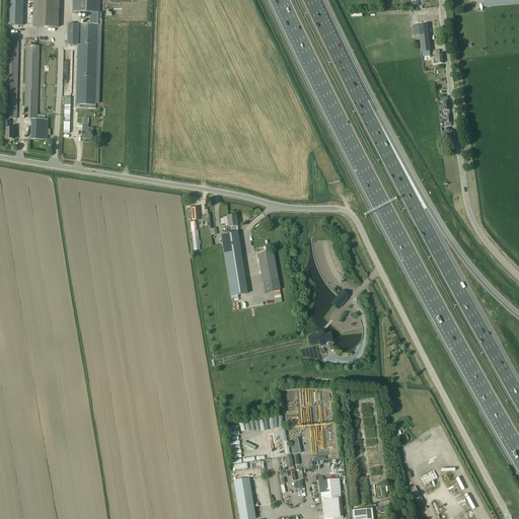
[(22,25),(23,0),(8,0),(7,25),(22,25)]
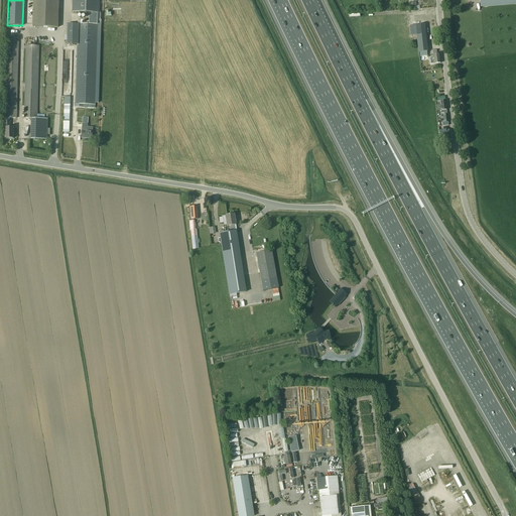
[(57,27),(57,0),(33,0),(33,26),(57,27)]
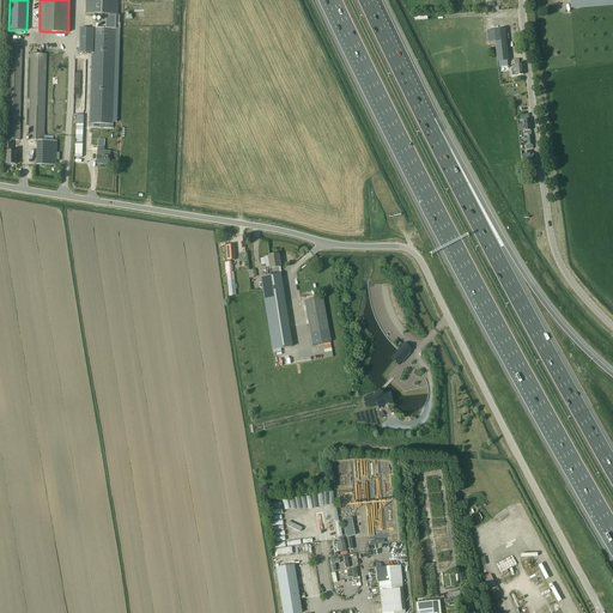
[(85,0),(85,14),(117,16),(117,0),(85,0)]
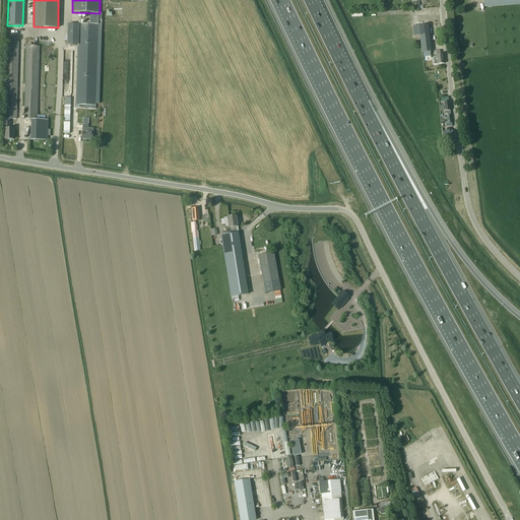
[(99,24),(79,24),(67,24),(67,45),(77,45),(75,105),(75,108),(84,109),(84,106),(88,106),(95,106),(96,106),(99,24)]
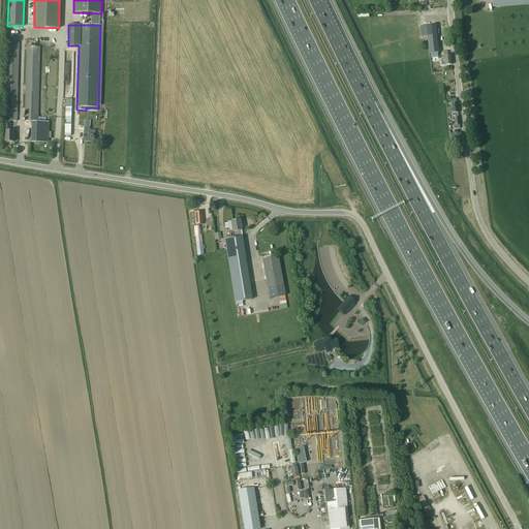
[(439,53),(436,25),(419,27),(421,37),(427,36),(429,55),(430,54),(437,53),(439,53)]
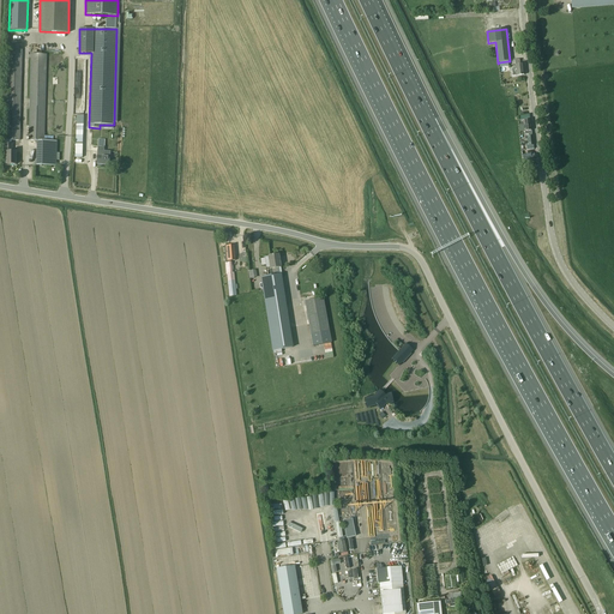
[(20,140),(23,44),(7,44),(5,140),(20,140)]
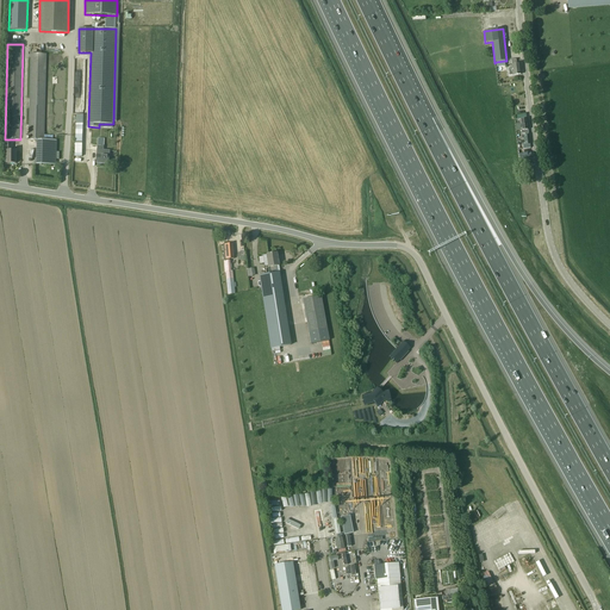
[(44,141),(47,54),(31,54),(29,139),(36,141),(36,155),(36,165),(56,165),(56,159),(60,159),(60,153),(56,153),(56,141),(44,141)]
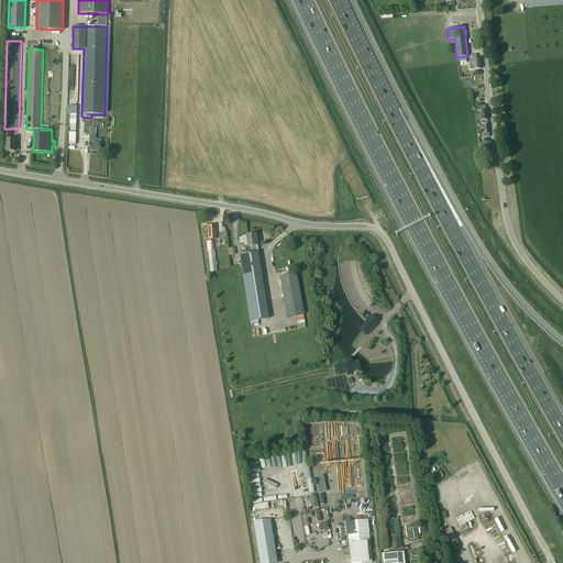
[(472,56),(473,63),(468,64),(470,69),(474,69),(481,68),(479,59),(476,59),(476,56),(472,56)]
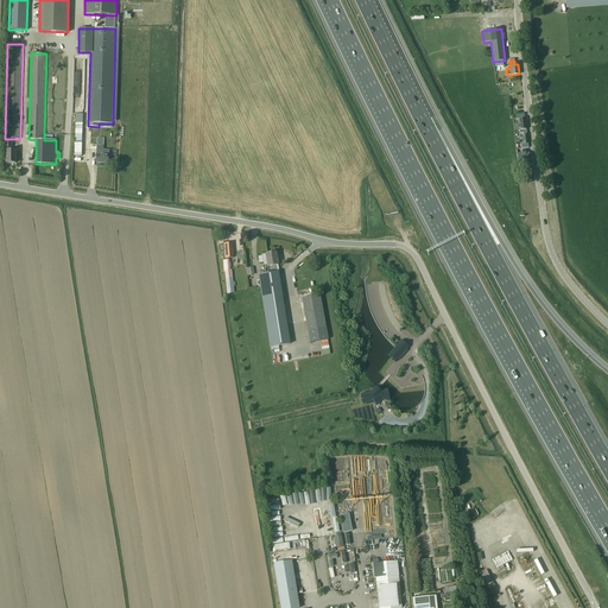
[(16,163),(16,151),(12,151),(13,143),(5,143),(4,151),(6,151),(6,163),(16,163)]
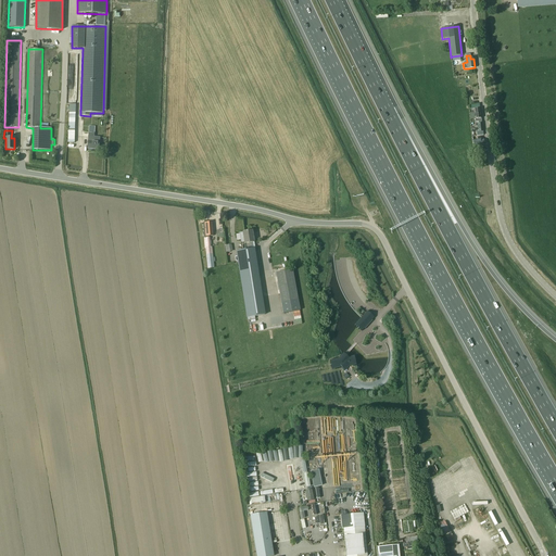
[(88,149),(99,149),(100,137),(95,137),(95,134),(89,134),(88,149)]
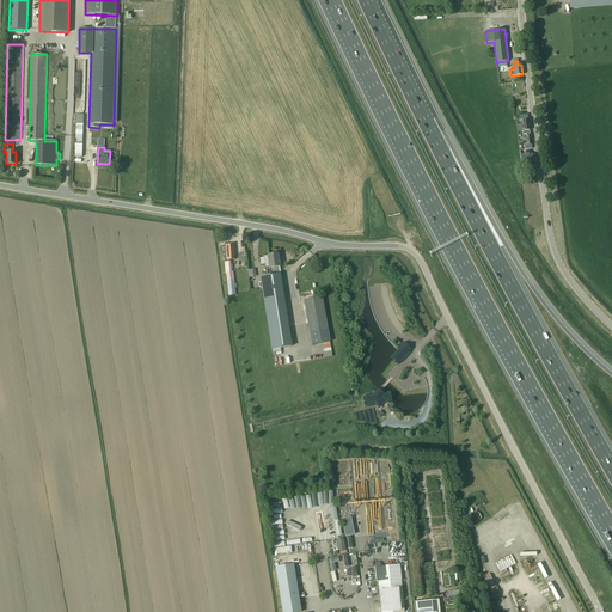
[(224,246),(225,262),(225,274),(226,274),(227,281),(228,295),(236,294),(234,280),(233,280),(233,273),(231,273),(230,259),(234,259),(233,245),(224,246)]
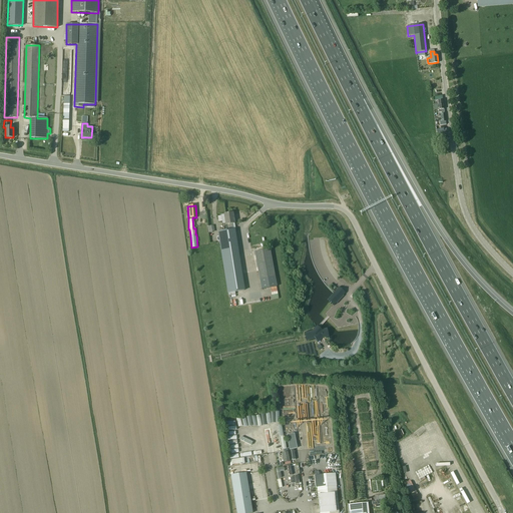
[(227,230),(232,229),(231,224),(234,223),(232,213),(231,213),(231,212),(228,213),(224,214),(224,215),(221,215),(221,219),(222,219),(222,221),(225,221),(226,225),(227,230)]
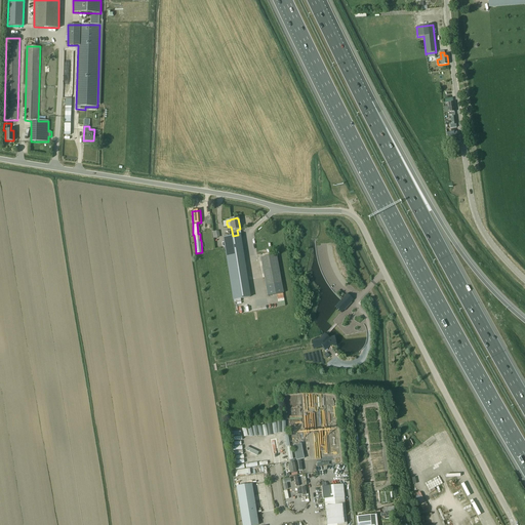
[(233,236),(224,238),(235,305),(251,301),(240,235),(238,235),(233,236)]
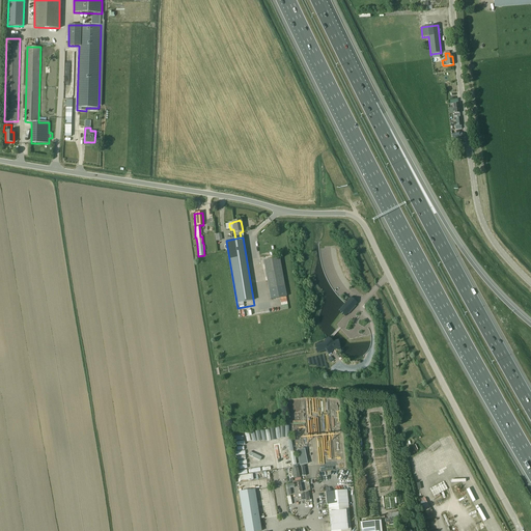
[(276,258),(263,260),(269,289),(285,286),(280,257),(276,258)]
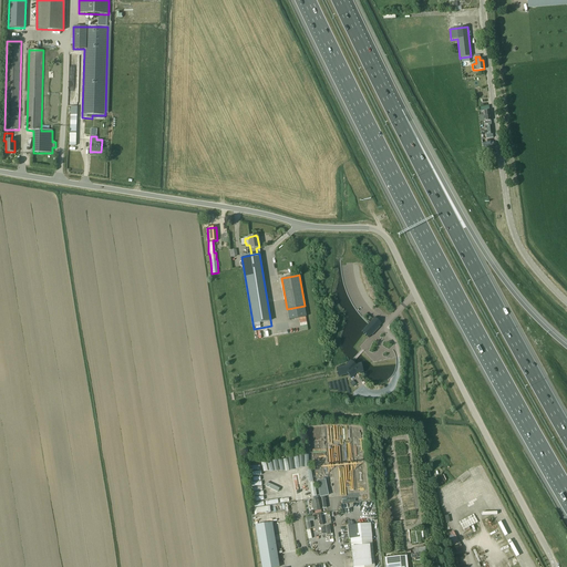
[(307,316),(305,306),(287,309),(289,319),(307,316)]
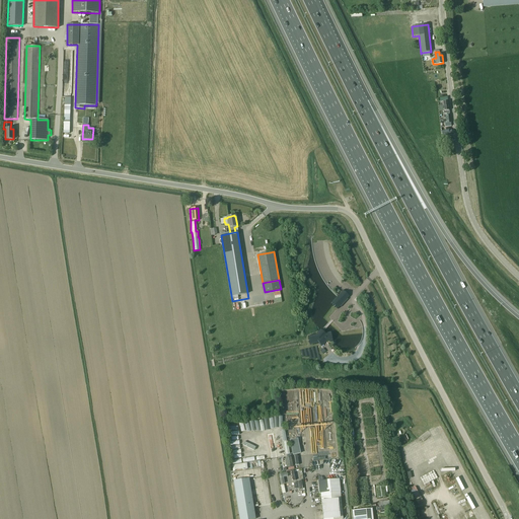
[(349,296),(343,290),(337,296),(332,301),(332,302),(331,303),(334,305),(338,308),(349,296)]
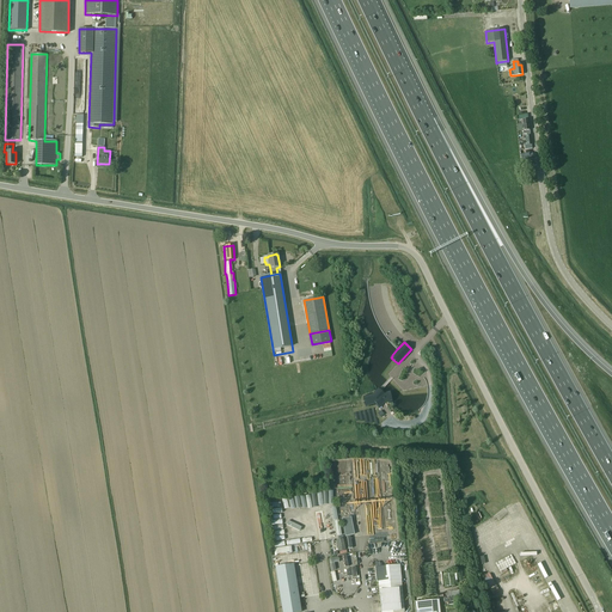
[(392,402),(390,392),(383,393),(380,391),(378,389),(378,390),(373,395),(363,397),(366,407),(375,404),(379,409),(385,403),(392,402)]
